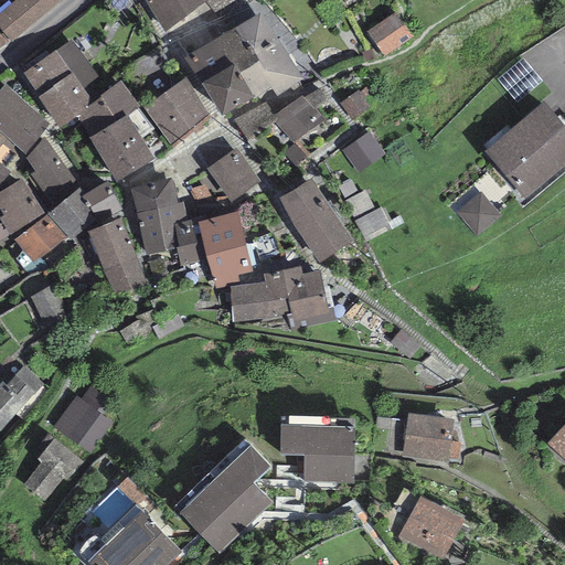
[(0,0),(0,33),(8,43),(61,0),(0,0)]
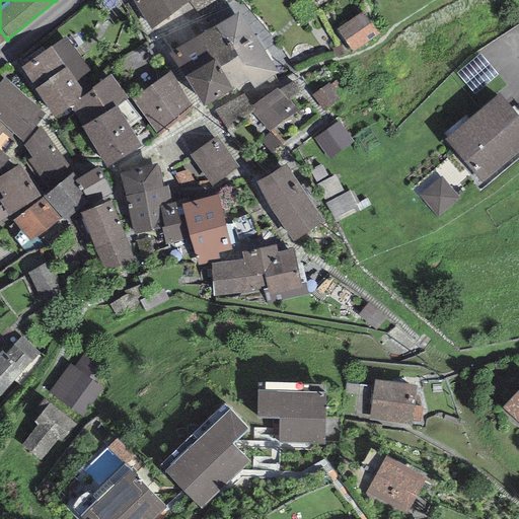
[(188,0),(135,0),(152,24),(188,0)]
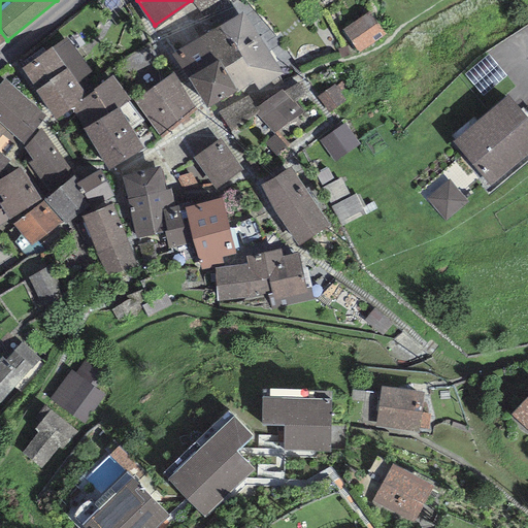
[(228,0),(195,0),(205,14),(228,0)]
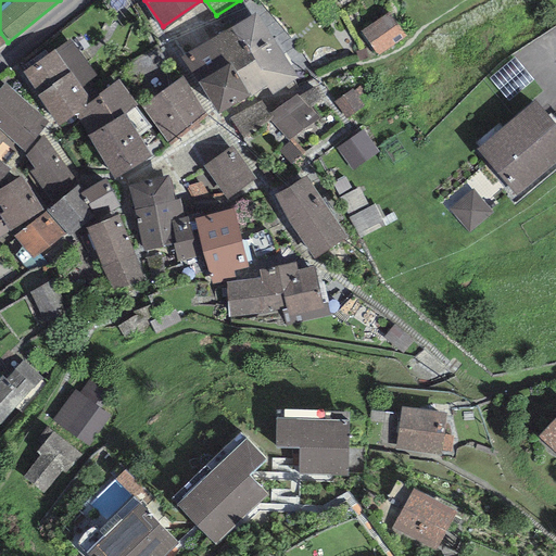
[(406,36),(388,12),(361,32),(378,55),(406,36)]
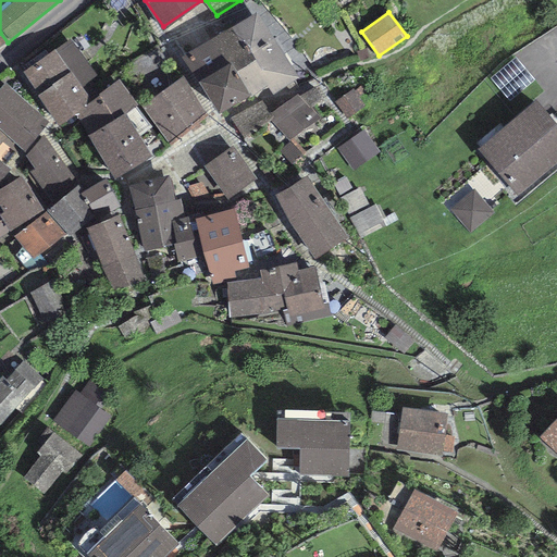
[(256,13),(232,28),(267,86),(273,96),(298,78),(256,13)]
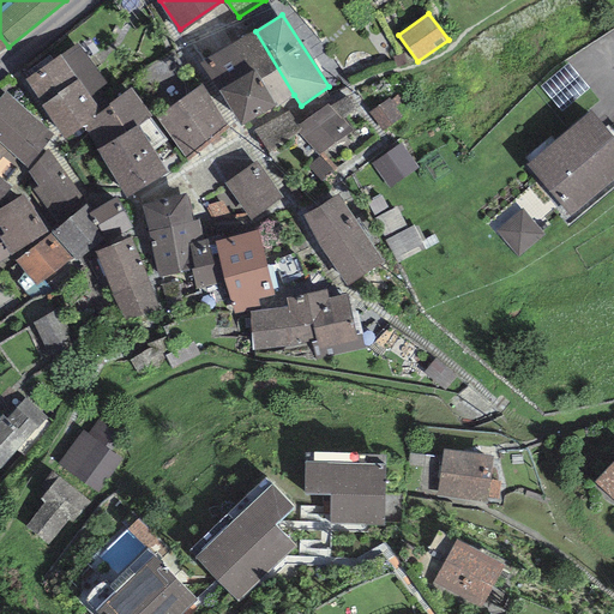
[(294,95),(256,31),(232,43),(250,73),(254,71),(274,107),(294,95)]
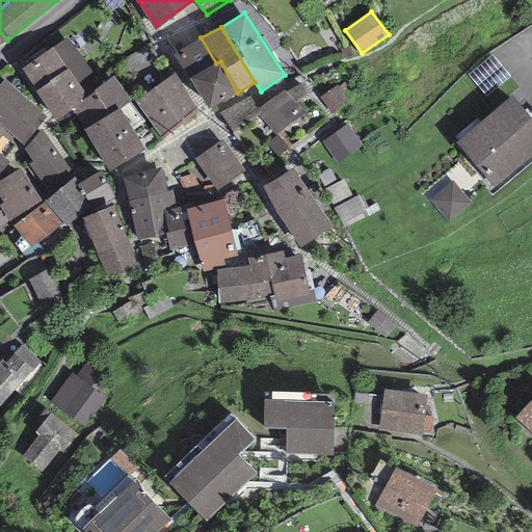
[(67,37),(22,70),(36,91),(35,92),(55,121),(72,110),(83,104),(81,102),(101,85),(67,37)]
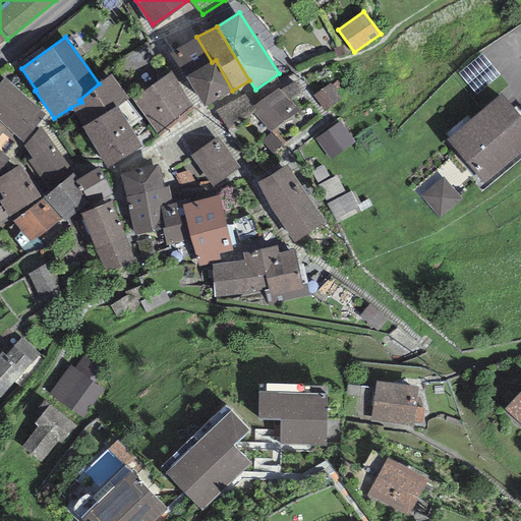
[(212,62),(196,37),(169,54),(185,77),(212,62)]
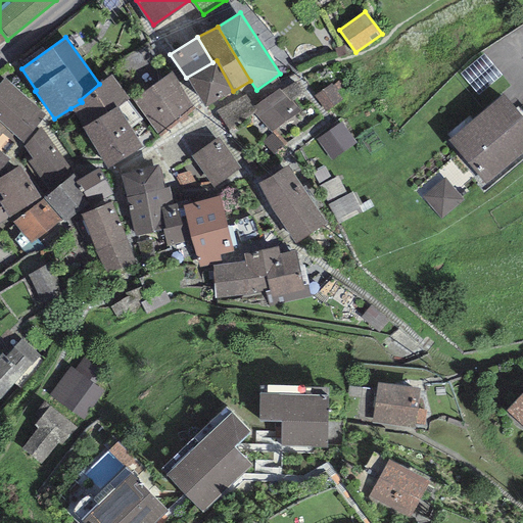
[(502,76),(483,54),(460,75),(478,96),(502,76)]
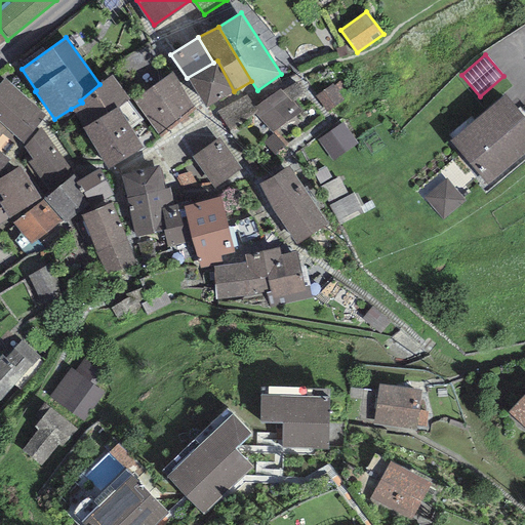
[(213,63),(187,78),(205,109),(234,91),(217,61),(213,63)]
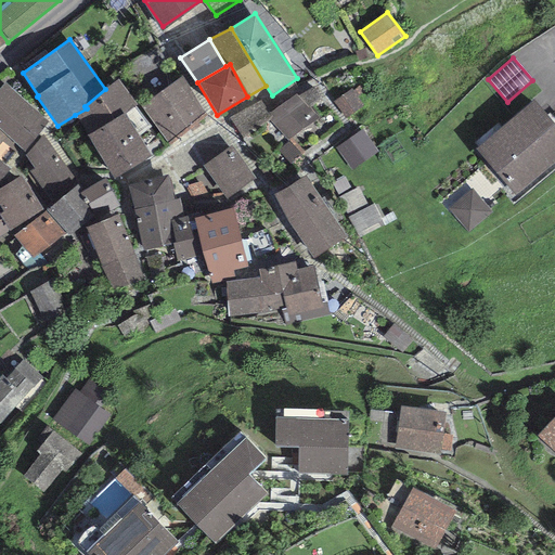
[(181,76),(141,105),(167,143),(204,114),(181,76)]
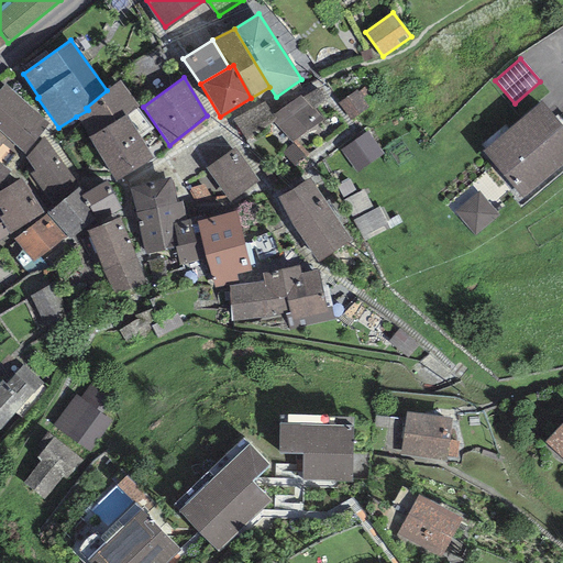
[(107,90),(86,108),(88,110),(76,117),(88,139),(128,116),(138,108),(139,107),(120,80),(107,90)]
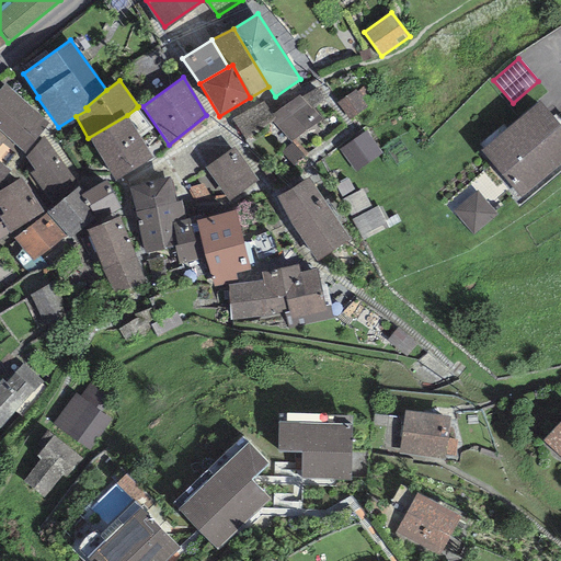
[(48,123),(4,83),(0,88),(0,130),(7,136),(25,153),(48,123)]
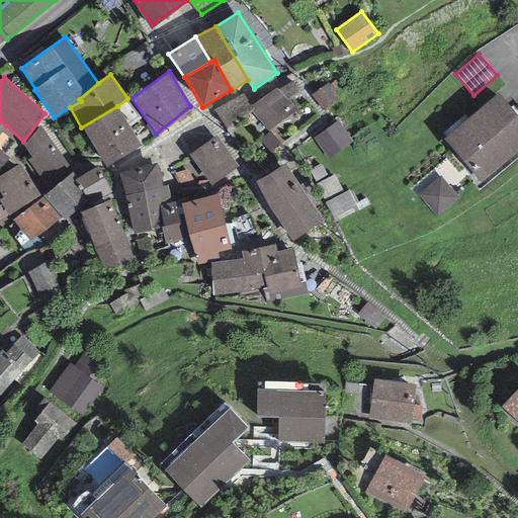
[(329,83),(311,95),(323,111),(340,99),(329,83)]
